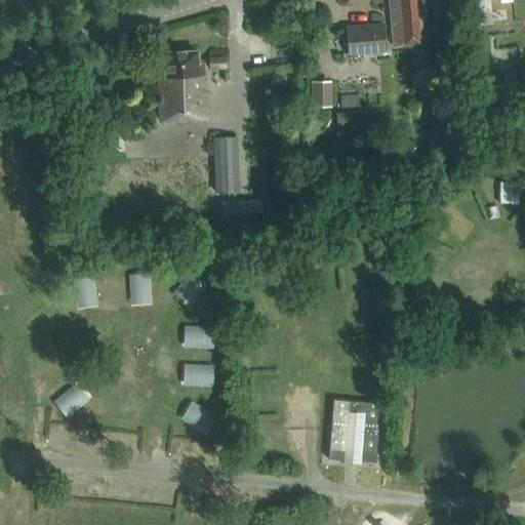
[(428,43),(426,22),(423,0),(388,0),(393,46),(428,43)]
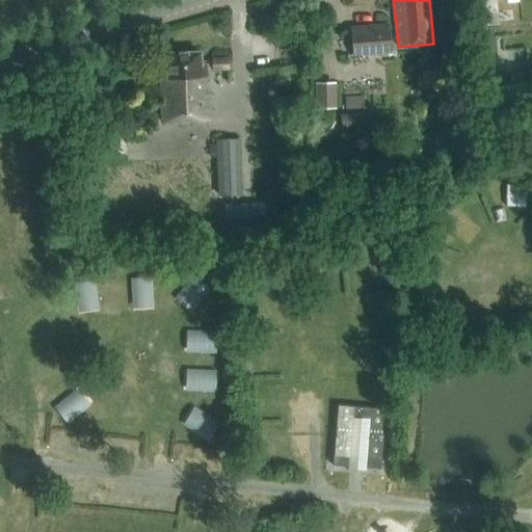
[(391,53),(389,24),(350,26),(352,55),(391,53)]
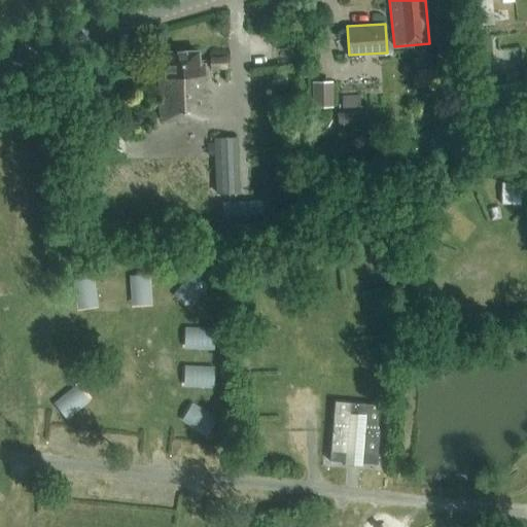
[(161,120),(208,117),(206,76),(200,76),(198,51),(165,54),(166,79),(159,79),(161,120)]
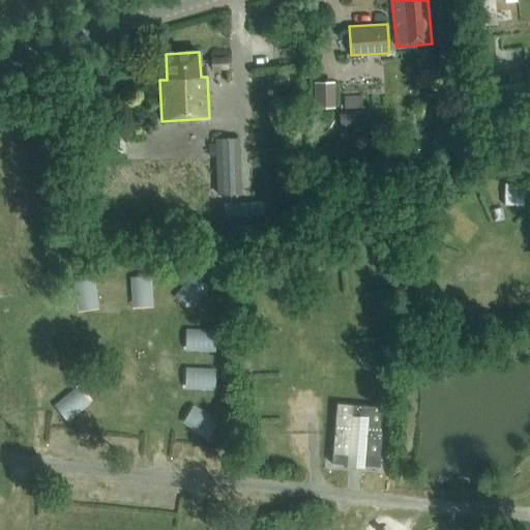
[(227,57),(210,57),(211,71),(228,71),(227,57)]
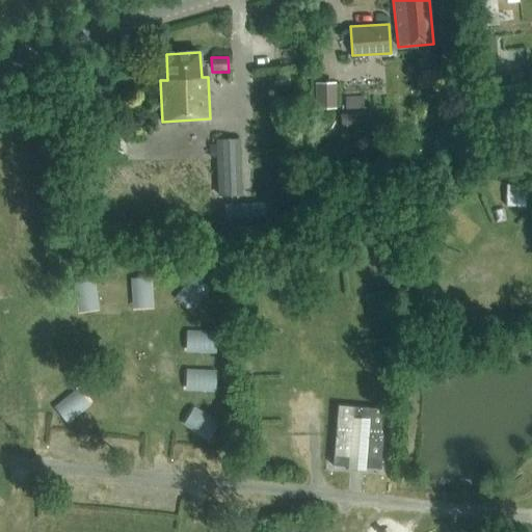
[(312,80),(311,106),(334,107),(335,81),(312,80)]
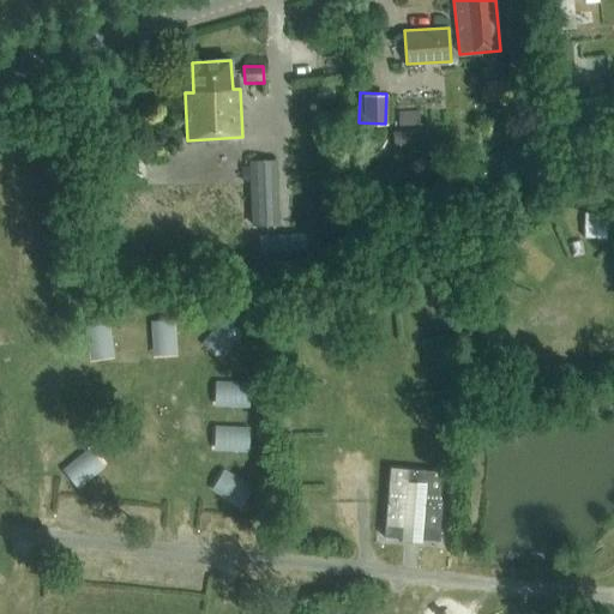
[(396,110),(396,142),(419,142),(420,110),(396,110)]
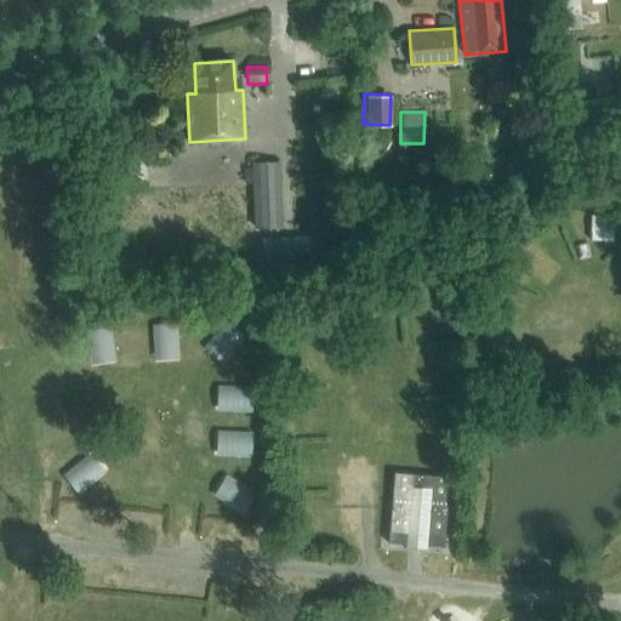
[(507,164),(505,171),(510,178),(517,178),(523,176),(525,169),(522,161),(514,159),(507,164)]
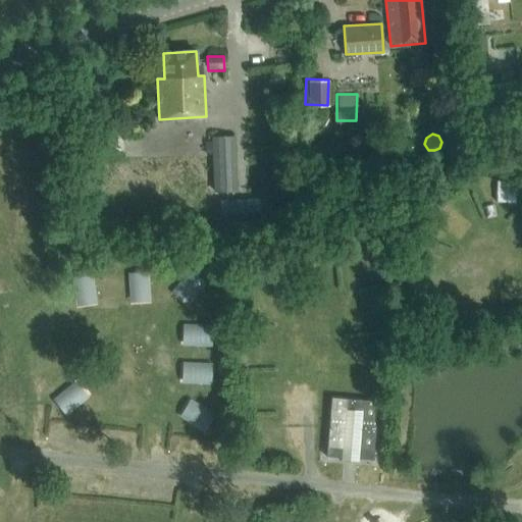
[(237,192),(236,136),(211,137),(211,144),(205,144),(205,157),(212,156),(213,192),(237,192)]
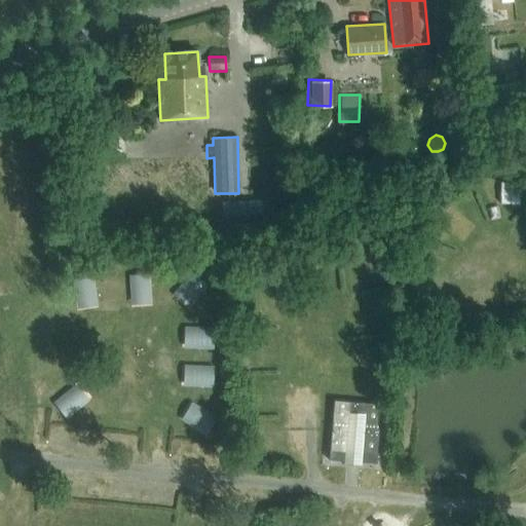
[(263,200),(221,202),(222,228),(264,227),(263,200)]
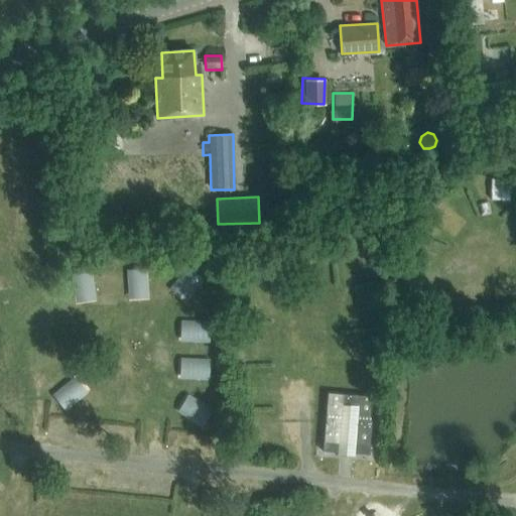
[(374,397),(328,393),(321,452),(369,456),(374,397)]
